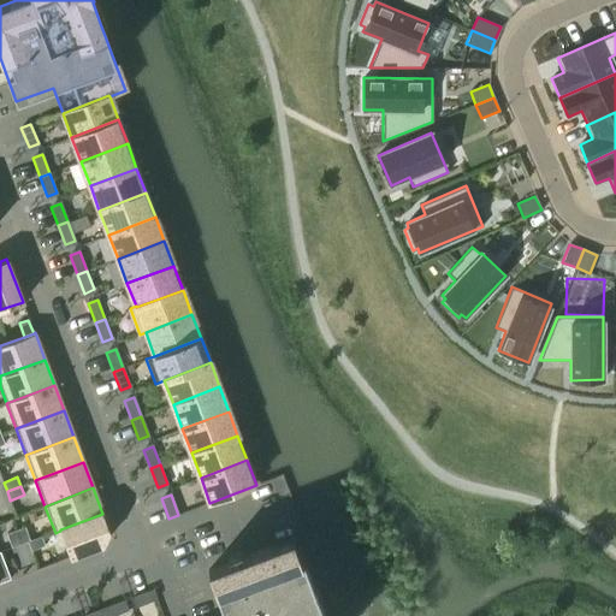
[(102,514),(60,529),(60,531),(70,556),(105,544),(110,532),(102,514)]
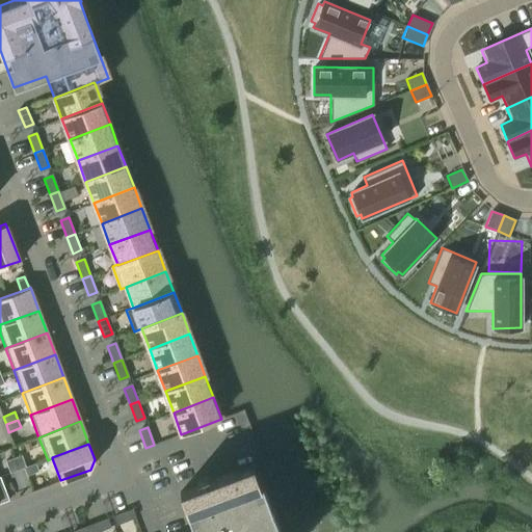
[(22,455),(14,458),(18,470),(24,468),(26,467),(22,455)]
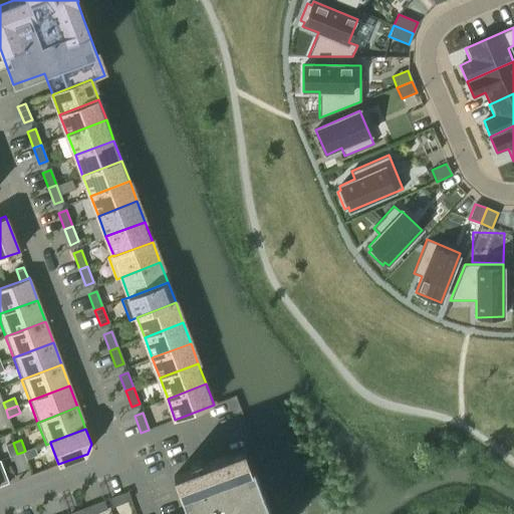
[(13,443),(5,446),(10,457),(17,454),(13,443)]
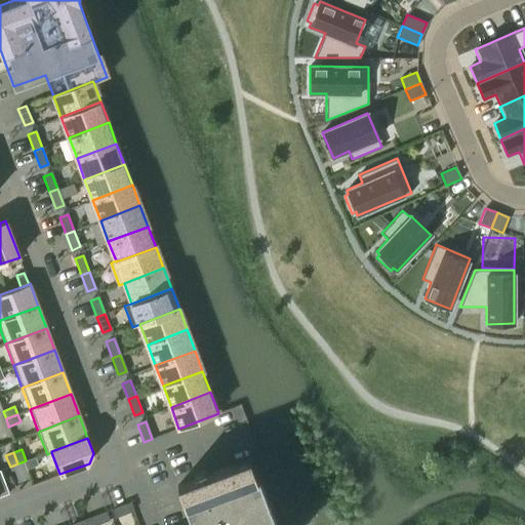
[(26,460),(24,461),(27,469),(38,465),(35,456),(26,460)]
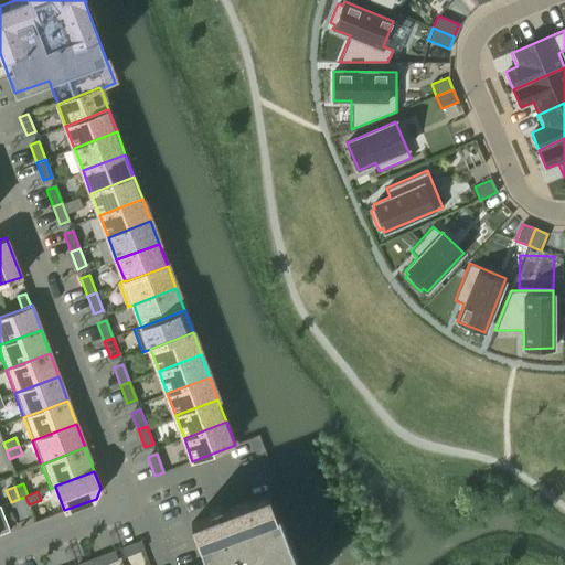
[(299,564),(300,564),(298,564),(297,564),(270,492),(190,523),(204,558),(206,557),(209,564),(299,564)]
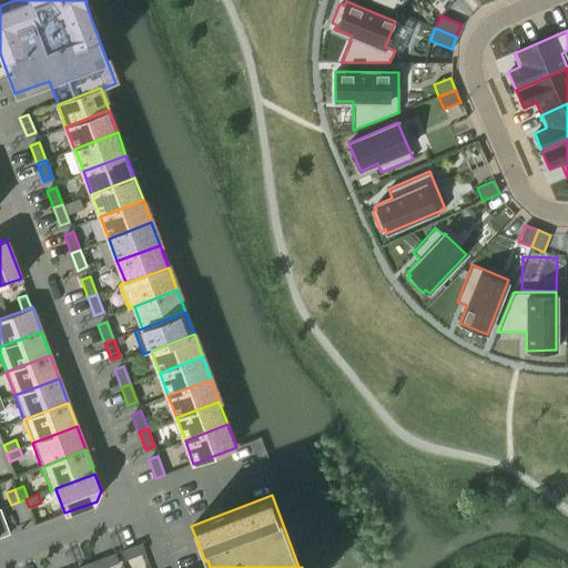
[(0,537),(10,534),(0,508),(0,537)]
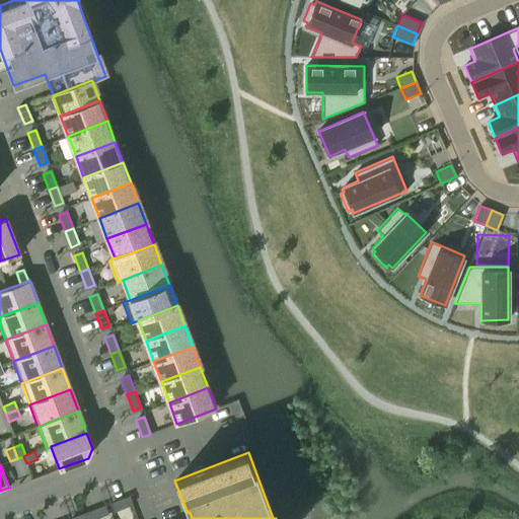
[(129,497),(113,503),(116,511),(132,505),(129,497)]
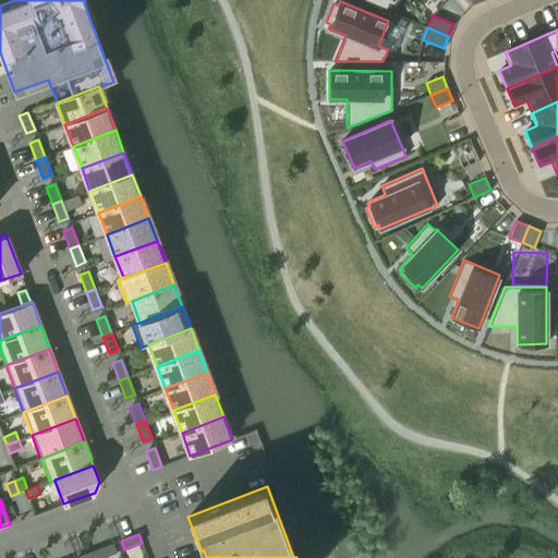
[(111,544),(94,550),(96,557),(100,557),(114,553),(111,544)]
